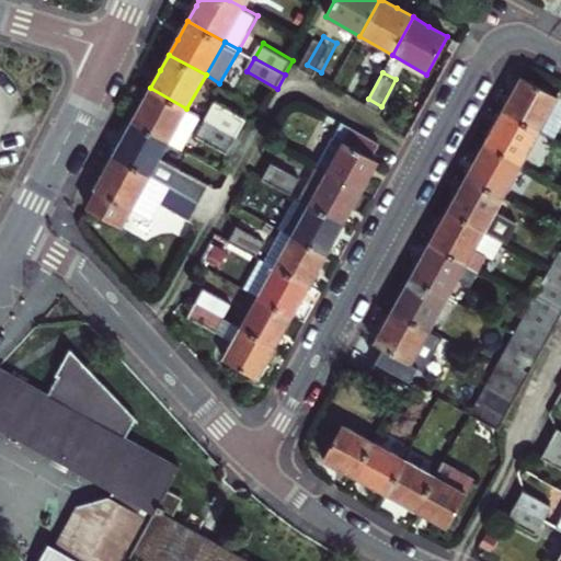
[(512,94),(503,110),(541,132),(559,98),(522,77),(512,94)]
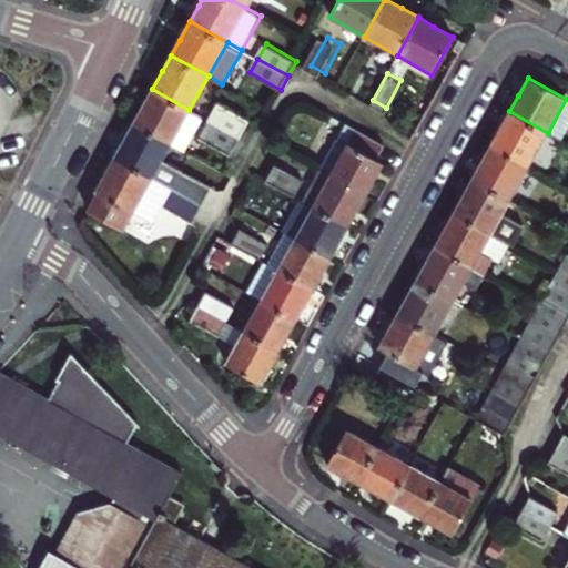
[(203,118),(189,110),(152,89),(142,108),(134,122),(171,143),(185,151),(203,118)]
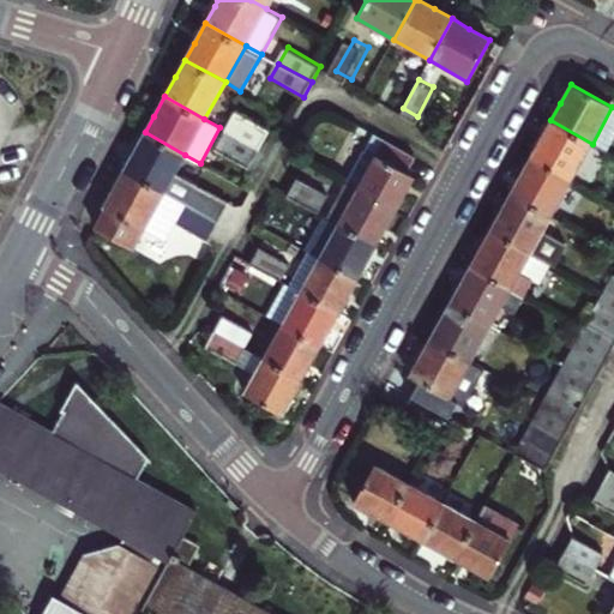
[(593,144),(608,152),(613,142),(613,108),(612,107),(593,144)]
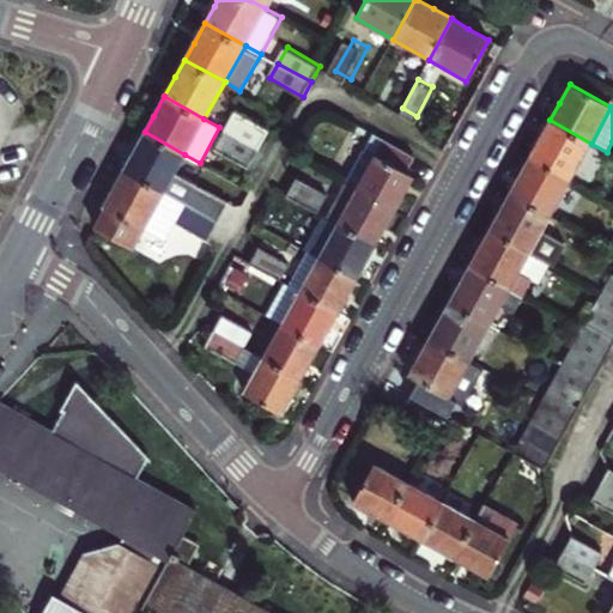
[(232,116),(225,131),(258,149),(265,133),(232,116)]
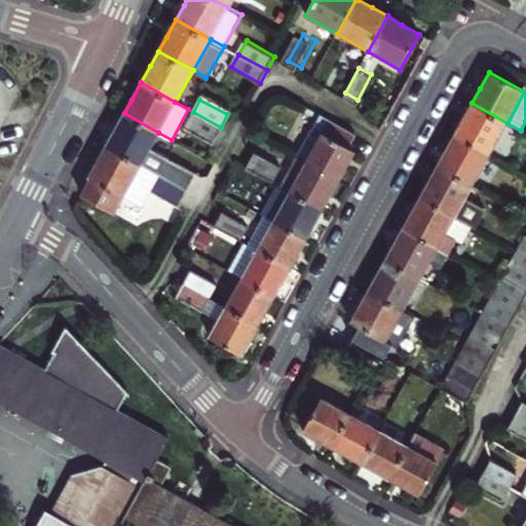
[(462,119),(455,133),(490,153),(508,123),(472,103),(462,119)]
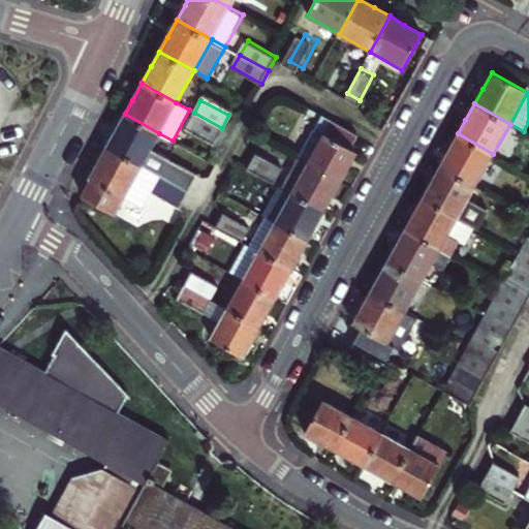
[(322,111),(297,156),(310,163),(335,118),(322,111)]
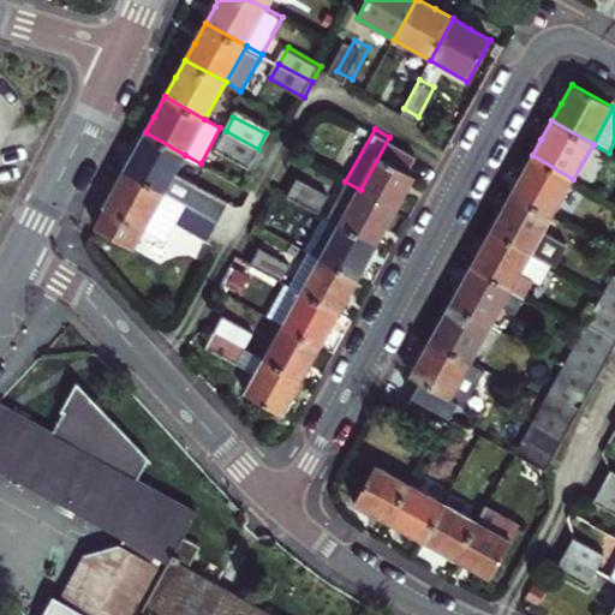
[(249,166),(258,149),(226,131),(216,148),(249,166)]
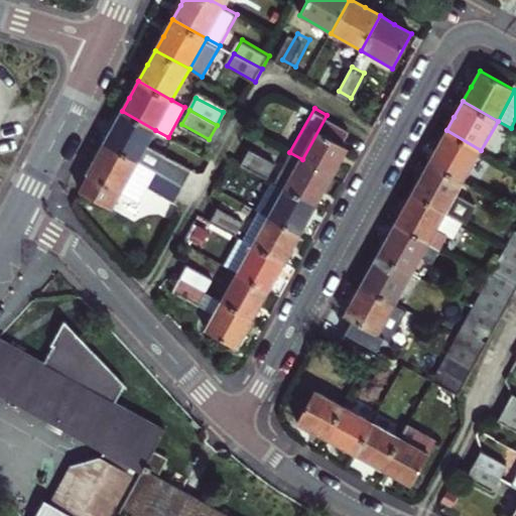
[(145,147),(155,130),(122,111),(112,128),(105,141),(184,185),(191,173),(145,147)]
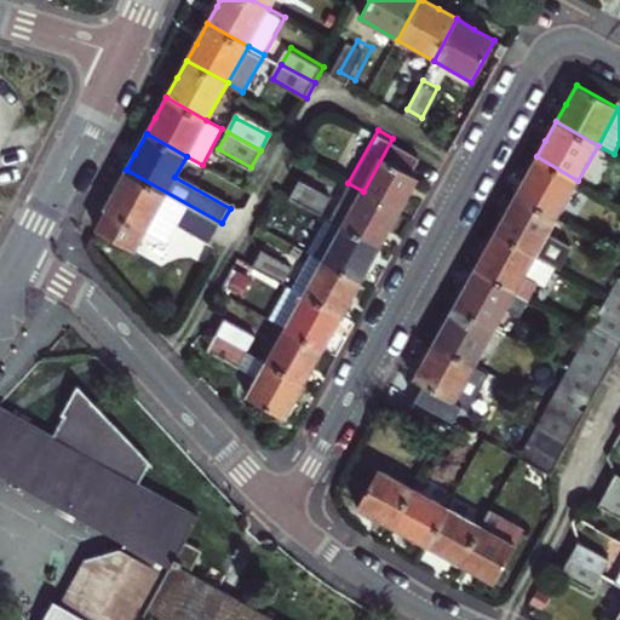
[(392,138),(363,191),(400,212),(412,190),(420,177),(409,171),(419,154),(392,138)]
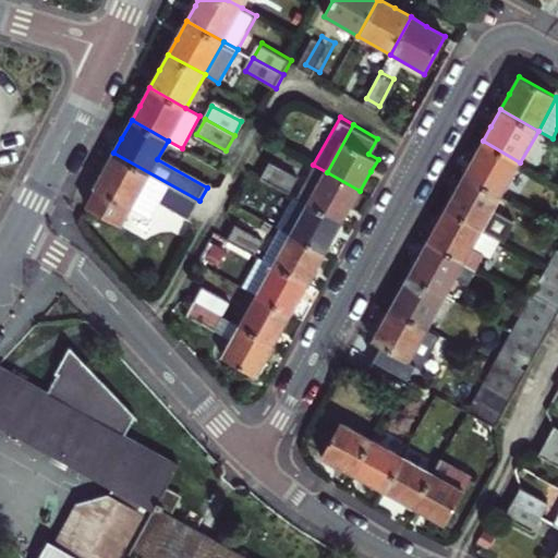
[(473,158),(464,173),(501,195),(520,162),(483,141),(473,158)]
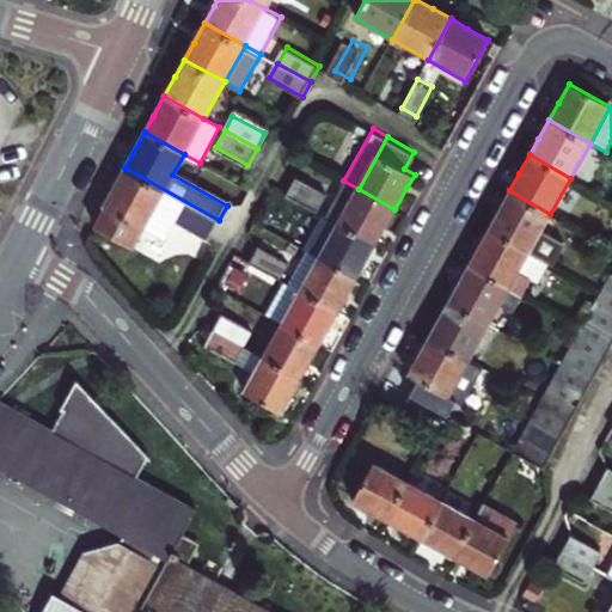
[(210,234),(219,220),(124,167),(115,187),(105,204),(108,206),(97,225),(134,245),(153,209),(176,222),(178,216),(210,234)]
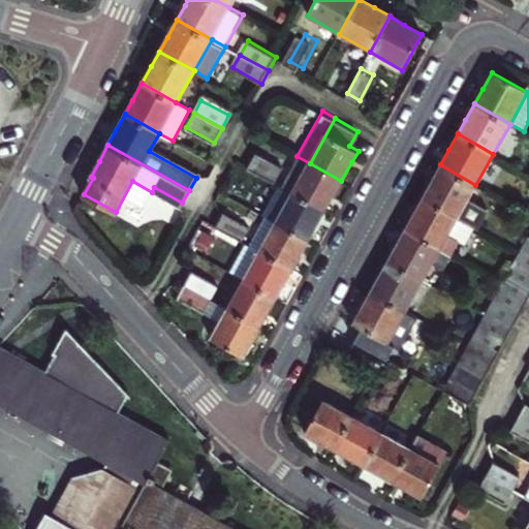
[(297,156),(279,187),(292,194),(310,163),(297,156)]
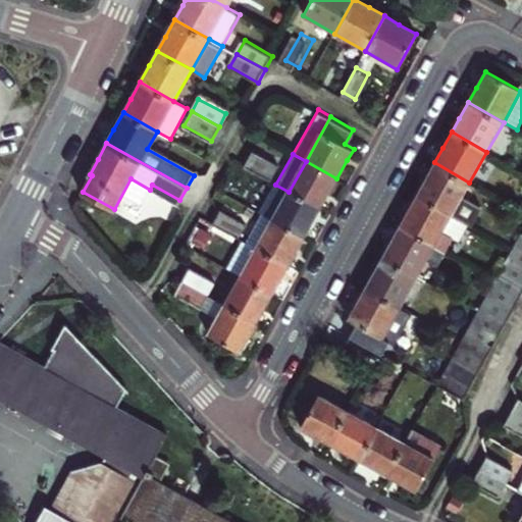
[(252,156),(245,168),(271,183),(278,169),(252,156)]
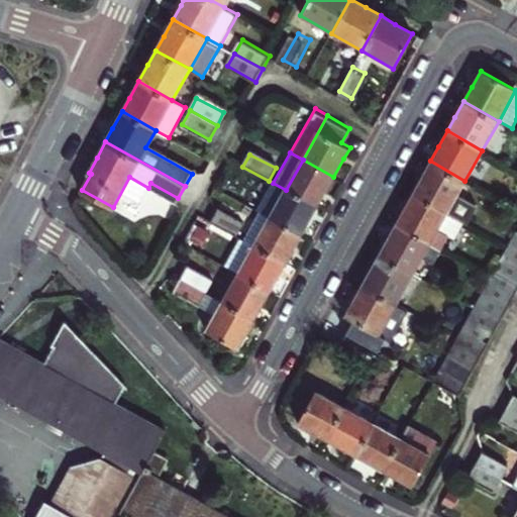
[(303,160),(286,190),(316,208),(325,193),(333,177),(303,160)]
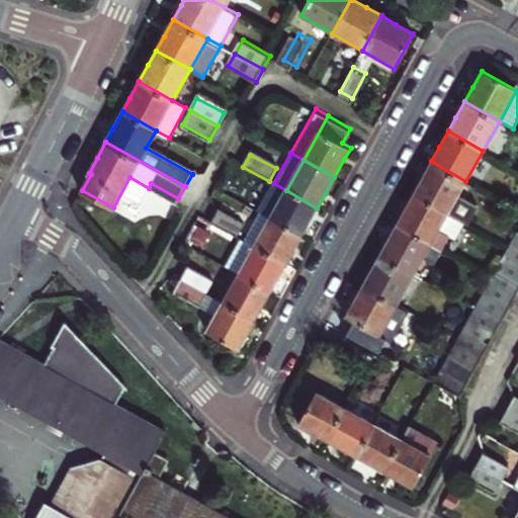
[(423,175),(414,191),(465,221),(467,222),(478,203),(458,193),(465,181),(431,161),(423,175)]
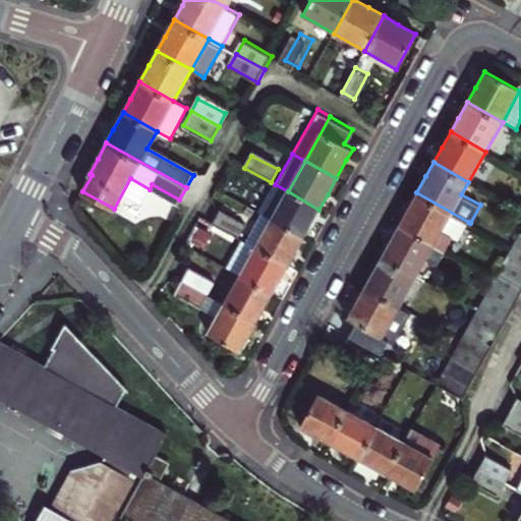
[(288,191),(273,219),(304,237),(311,223),(319,210),(288,191)]
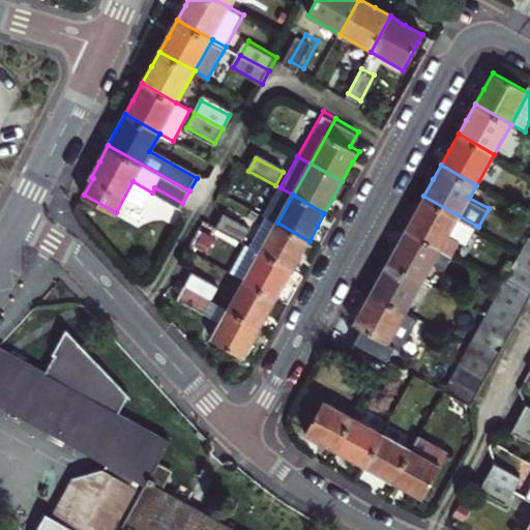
[(414,211),(406,226),(450,252),(459,237),(467,242),(476,226),(423,196),(414,211)]
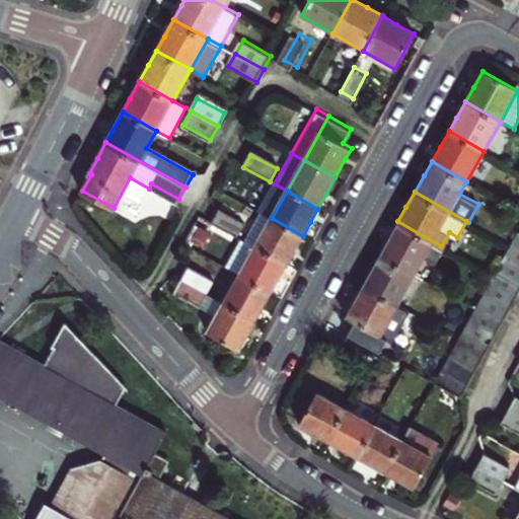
[(219,210),(212,223),(238,237),(245,224),(219,210)]
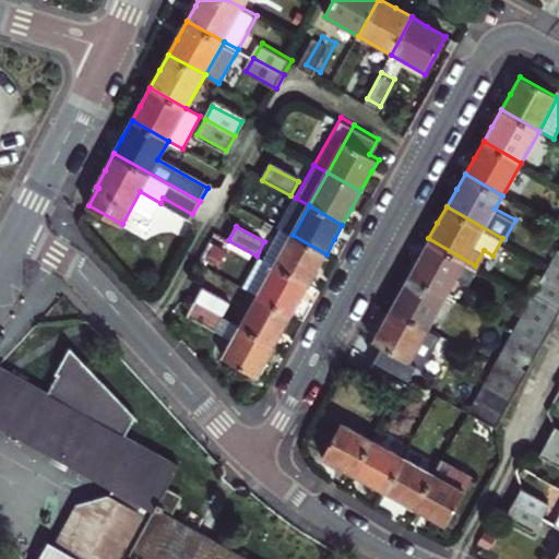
[(262,259),(275,265),(309,285),(318,269),(326,254),(293,235),(280,228),(262,259)]
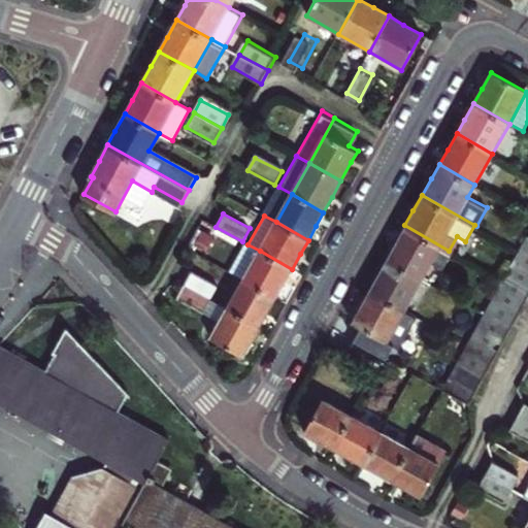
[(396,240),(387,256),(423,275),(432,259),(441,264),(449,251),(404,225),(396,240)]
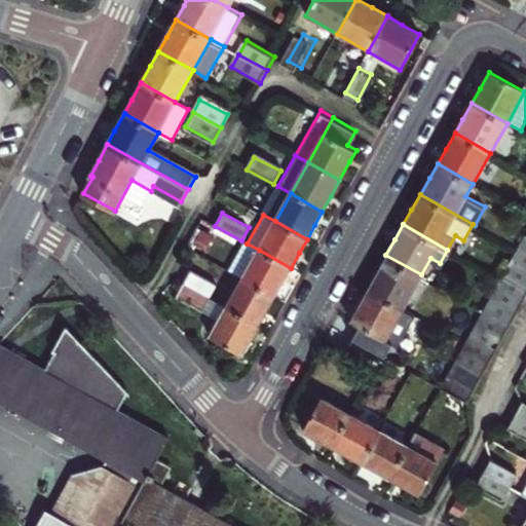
[(517,249),(511,260),(525,268),(525,251),(518,247),(517,249)]
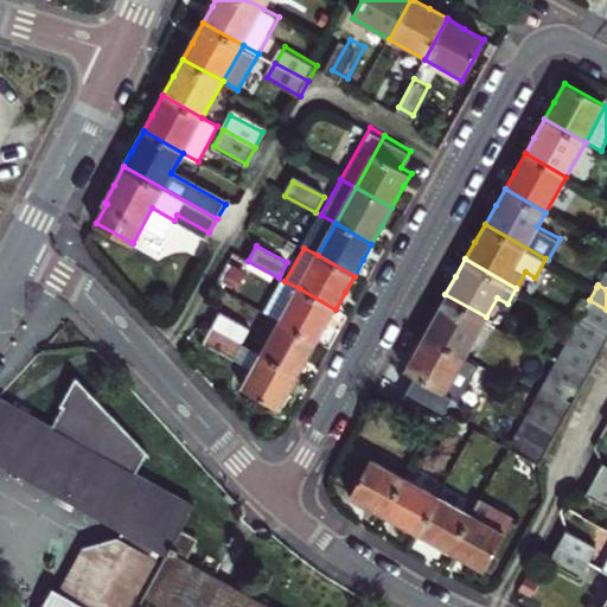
[(281,320),(318,340),(327,324),(336,310),(299,288),(281,320)]
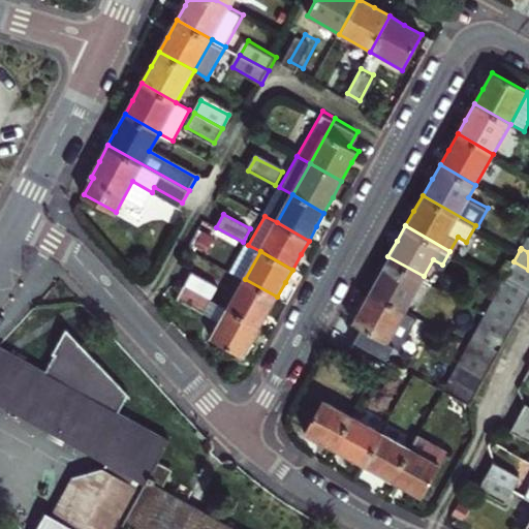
[(378,273),(371,286),(406,306),(424,276),(387,256),(378,273)]
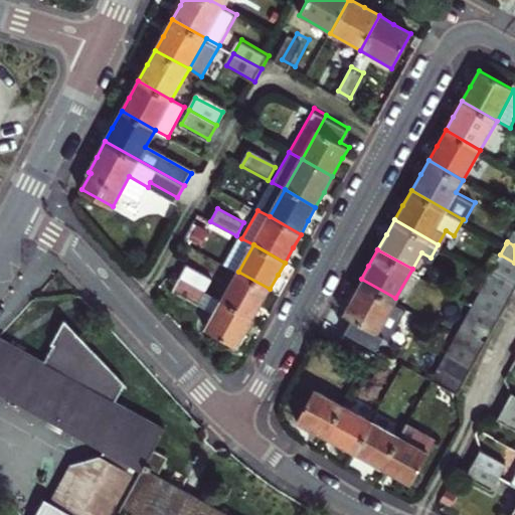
[(514,263),(500,254),(493,266),(514,278),(514,263)]
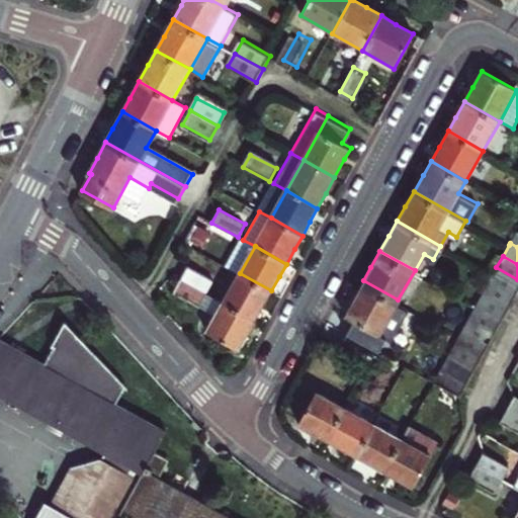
[(187,263),(179,278),(206,292),(214,278),(187,263)]
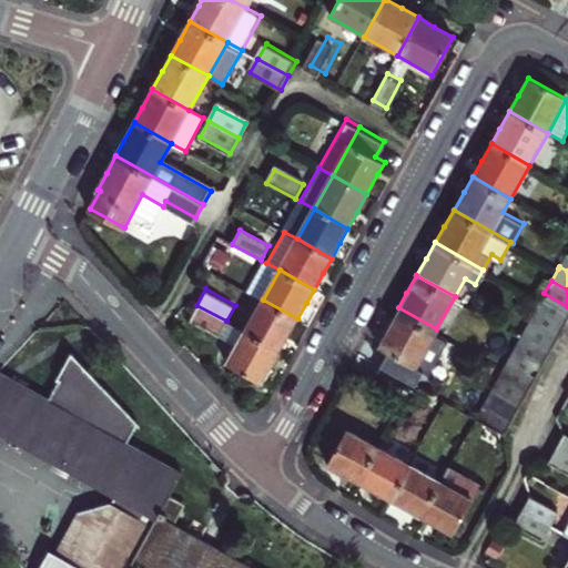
[(539,302),(537,306),(567,324),(567,322),(567,306),(544,293),(539,302)]
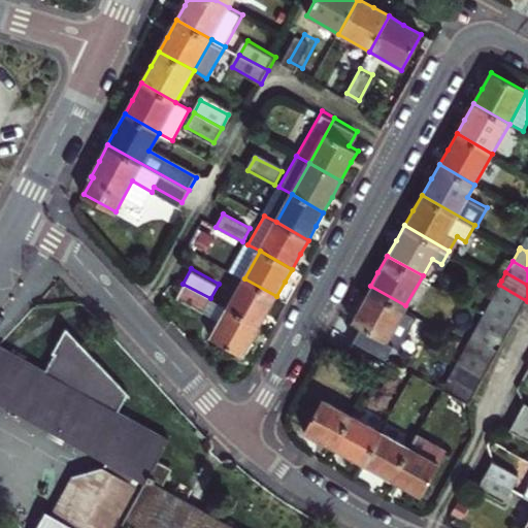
[(244,278),(228,308),(260,326),(268,311),(276,296),(244,278)]
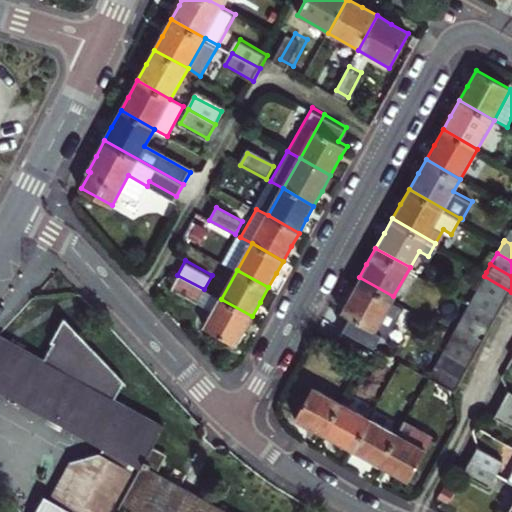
[(171,285),(198,300),(204,289),(177,275),(171,285)]
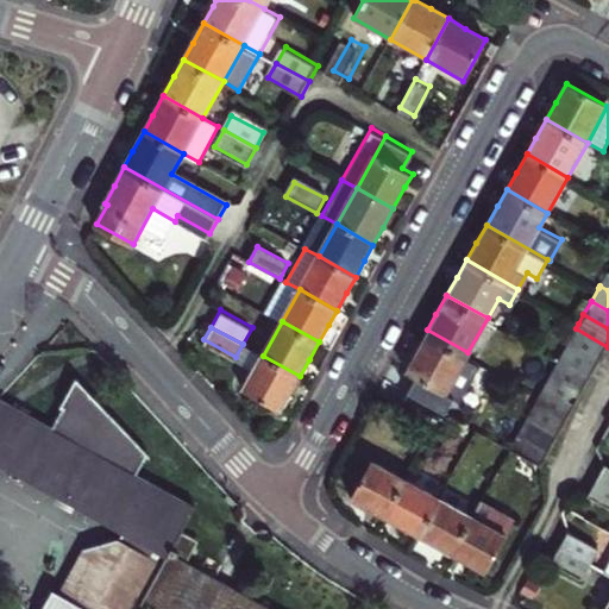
[(566,344),(600,363),(608,347),(576,328),(566,344)]
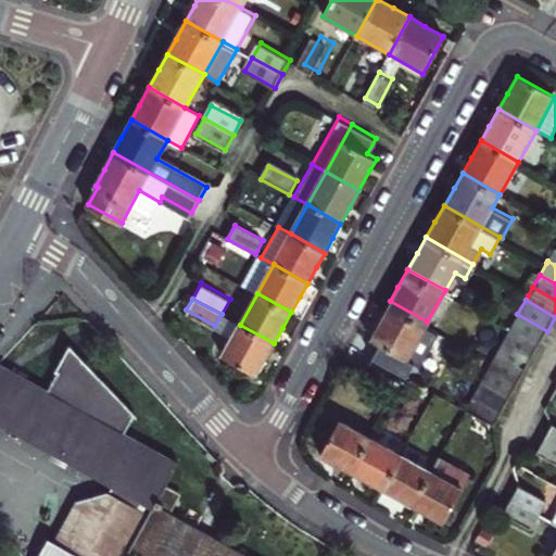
[(427,321),(390,301),(381,317),(370,337),(381,342),(374,355),(400,369),(406,374),(416,356),(409,353),(427,321)]
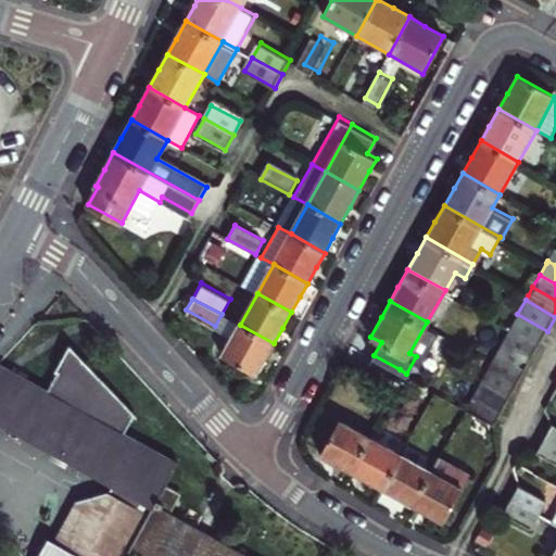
[(222,314),(215,326),(234,337),(240,325),(222,314)]
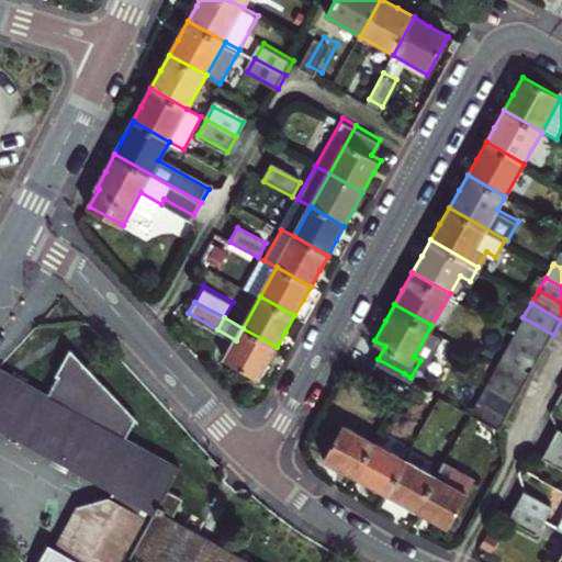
[(523,317),(515,330),(546,348),(553,335),(523,317)]
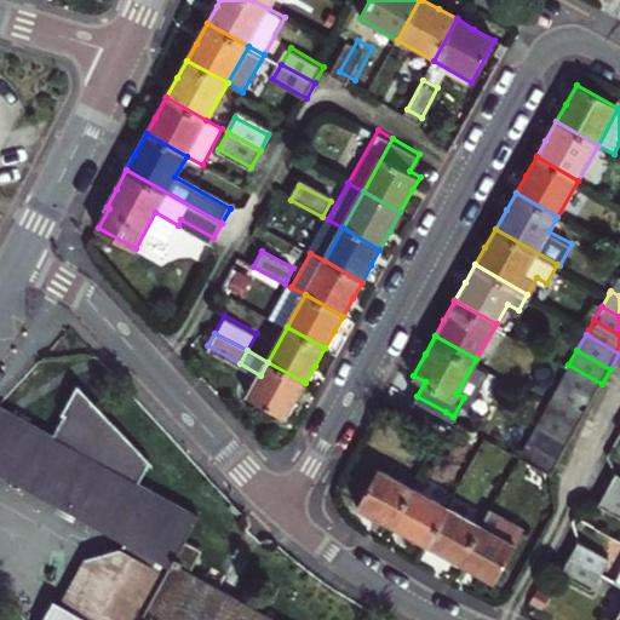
[(297,397),(305,383),(268,362),(260,375),(251,394),(288,414),(297,397)]
